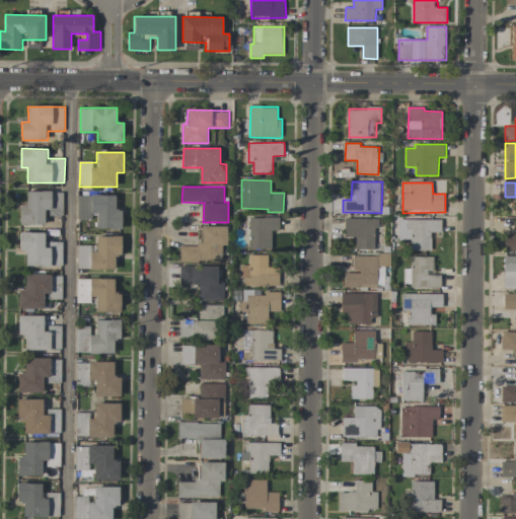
[(20,225),(47,226),(47,215),(65,215),(65,192),(27,191),(27,206),(21,206),(20,225)]
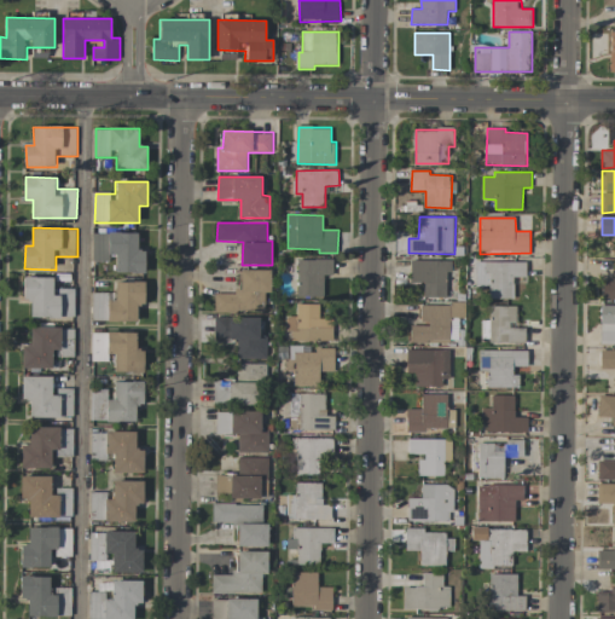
[(145,273),(146,249),(138,249),(139,233),(94,232),(94,261),(111,261),(111,258),(117,258),(117,273),(145,273)]
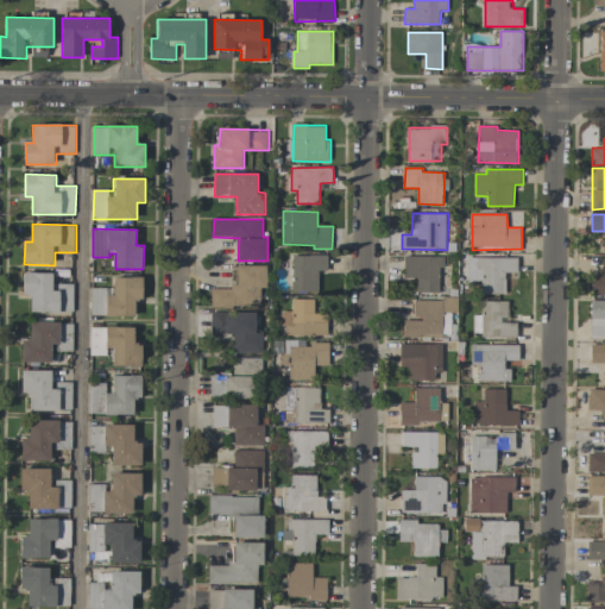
[(320,293),(320,270),(329,271),(329,256),(295,255),(294,292),(320,293)]
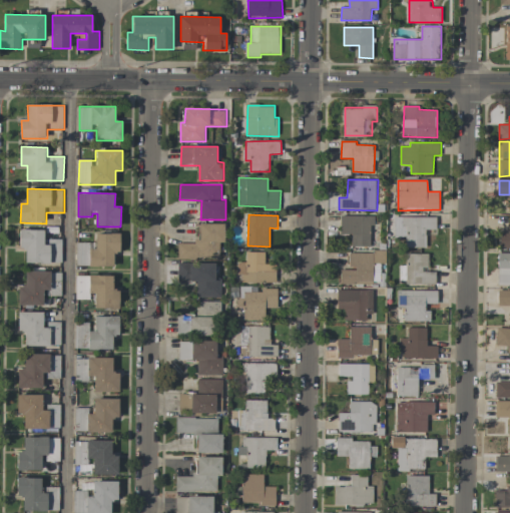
[(376,215),(342,216),(342,234),(353,234),(353,246),(372,246),(372,225),(376,225),(376,215)]
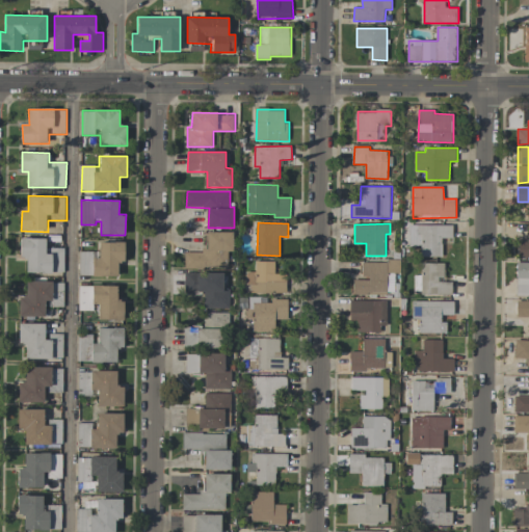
[(454,224),(411,225),(411,246),(422,246),(422,257),(443,257),(443,238),(454,238),(454,224)]
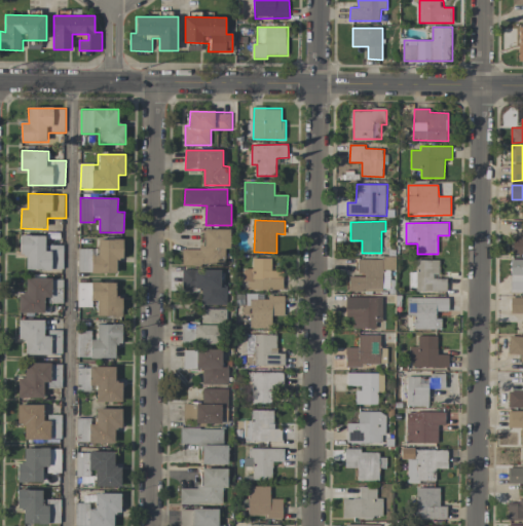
[(226,264),(226,249),(231,249),(230,229),(203,229),(203,249),(184,250),(184,265),(226,264)]
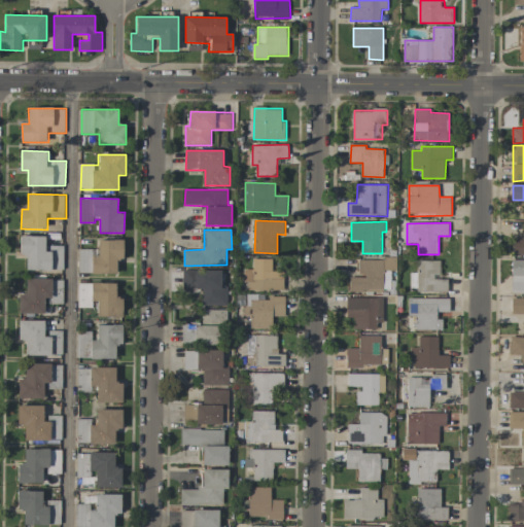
[(65,246),(48,246),(48,236),(21,236),(21,254),(27,254),(27,270),(65,271),(65,246)]
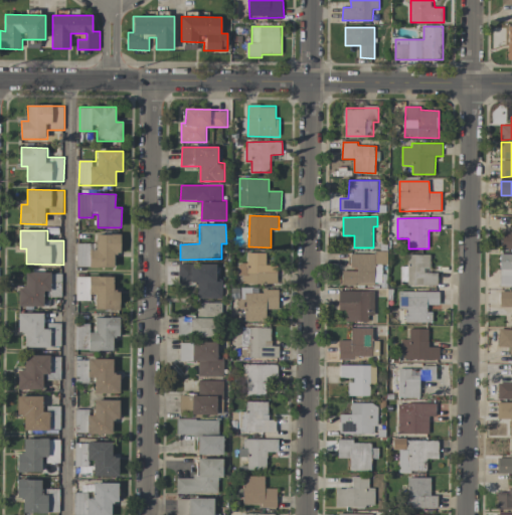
[(511,232),(503,232),(502,249),(511,249),(511,232)]
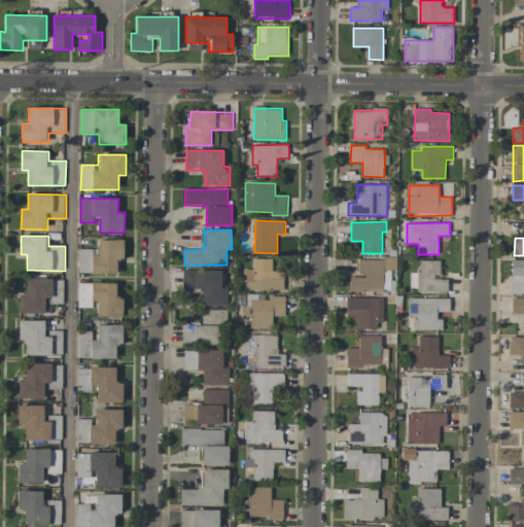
[(125,240),(99,240),(99,255),(93,255),(93,274),(117,274),(117,258),(124,258),(125,240)]
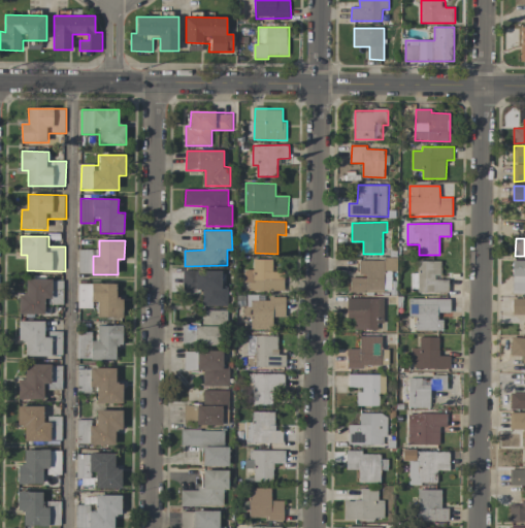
[(92,273),(92,250),(79,250),(79,273),(92,273)]
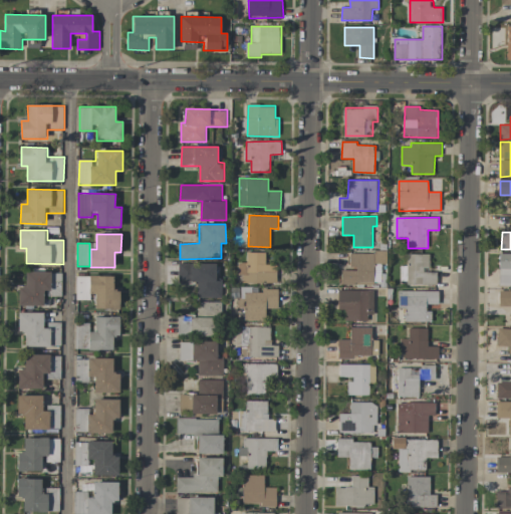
[(351,253),(351,269),(342,269),(342,285),(382,284),(382,263),(388,263),(388,252),(351,253)]
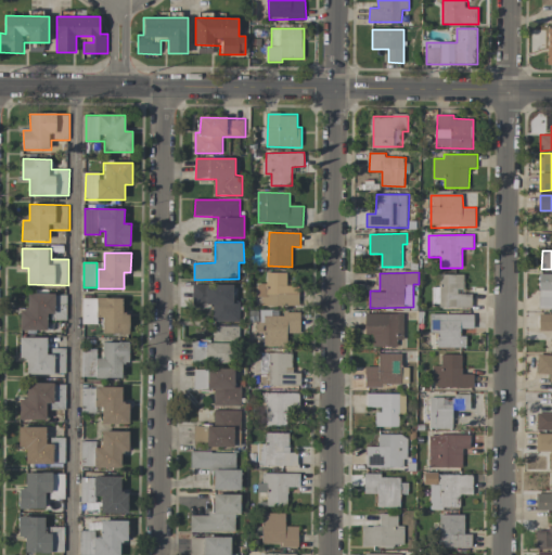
[(287,273),(268,273),(268,284),(260,284),(260,305),(300,306),(300,285),(287,285),(287,273)]
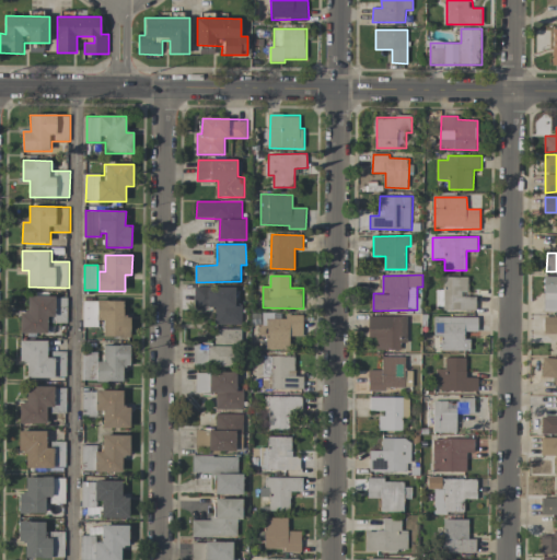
[(556,276),(545,277),(545,312),(556,312),(556,276)]
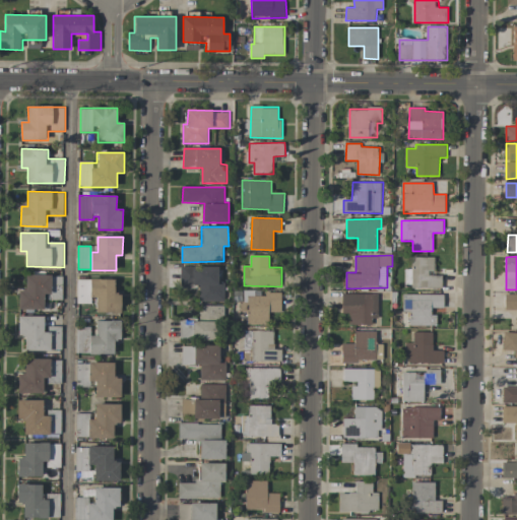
[(435,257),(413,257),(413,269),(406,269),(407,287),(443,287),(443,274),(435,274),(435,257)]
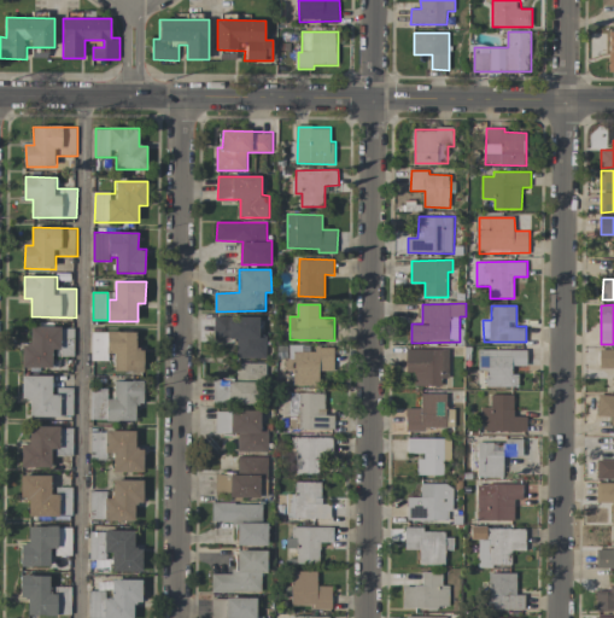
[(259,318),(216,316),(216,339),(239,339),(238,357),(268,359),(269,336),(259,336),(259,318)]
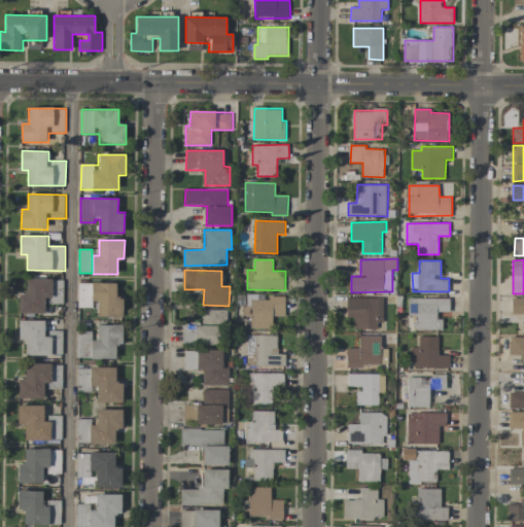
[(65,279),(27,279),(27,293),(21,293),(21,314),(45,314),(45,302),(64,302),(65,279)]
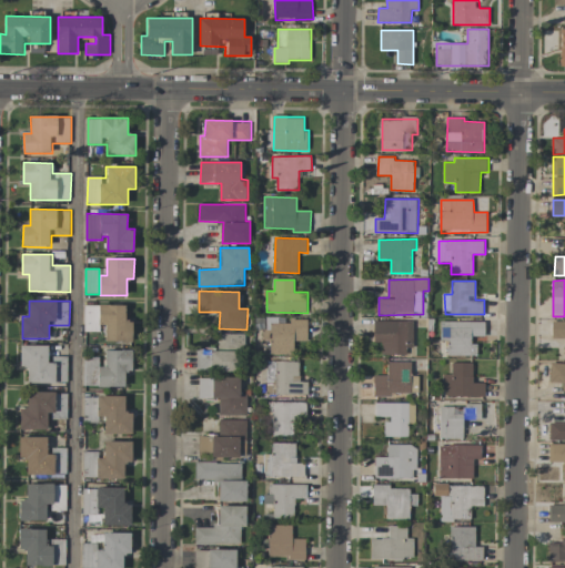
[(86,331),(104,332),(104,342),(132,342),(133,320),(125,320),(127,305),(86,304),(86,331)]
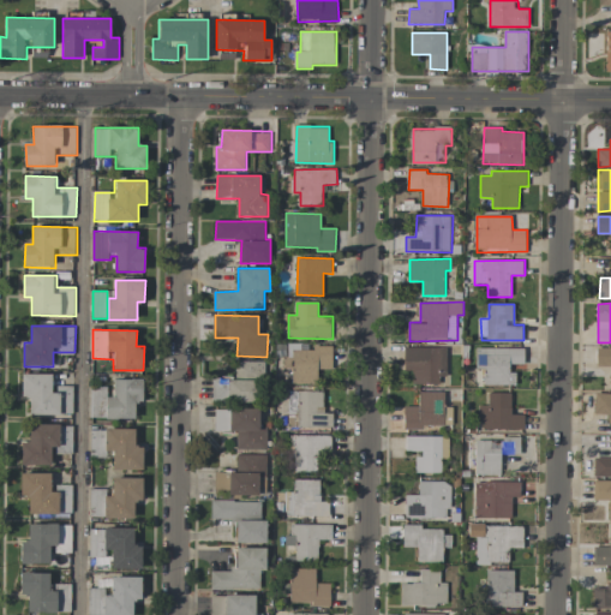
[(334,369),(334,347),(309,347),(309,344),(291,344),(289,382),(319,383),(319,369),(334,369)]
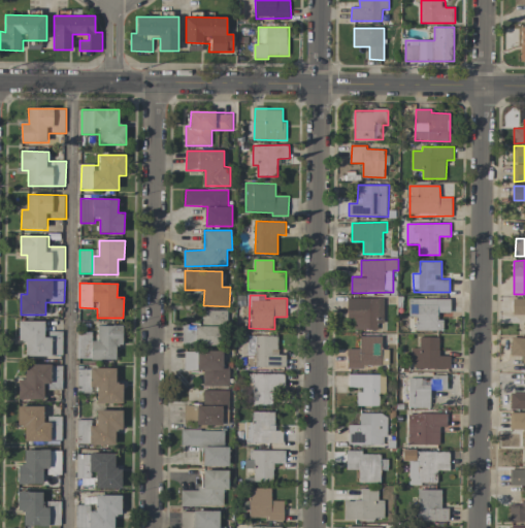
[(383,330),(384,299),(349,298),(349,319),(356,319),(356,330),(383,330)]
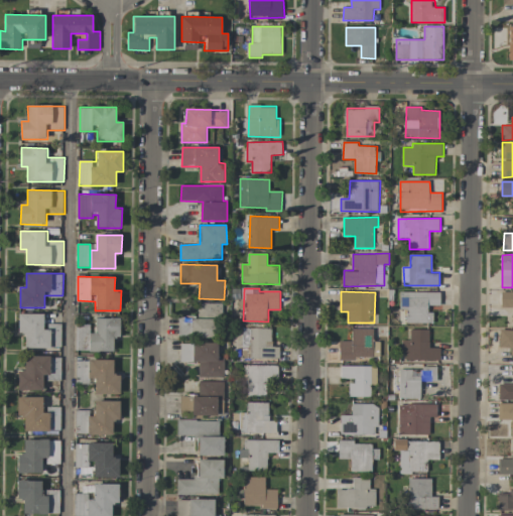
[(407,324),(432,323),(431,305),(440,305),(440,292),(401,292),(402,309),(407,309),(407,324)]
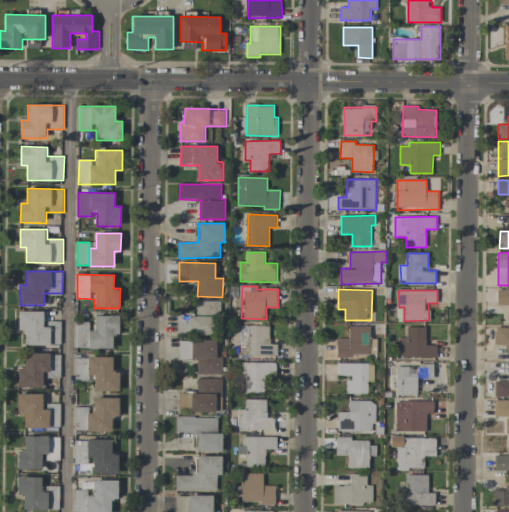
[(498,305),(508,305),(508,291),(498,291),(498,305)]
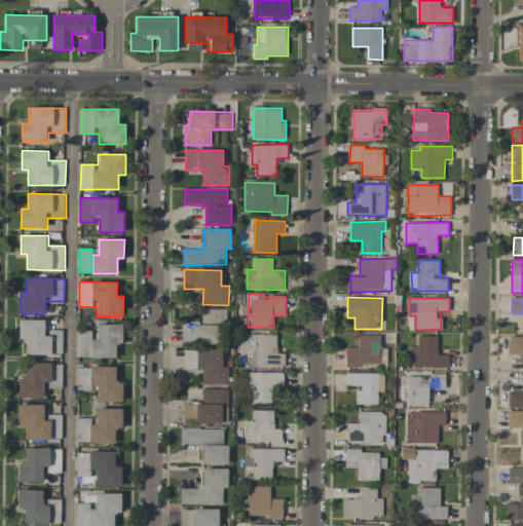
[(202,322),(228,323),(229,309),(202,308),(202,322)]
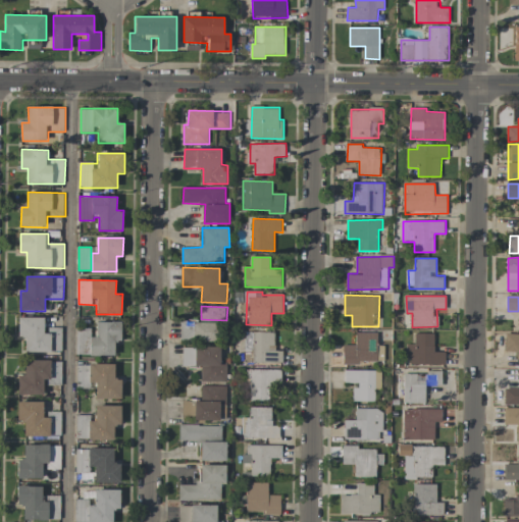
[(63,327),(46,327),(46,317),(19,317),(19,337),(27,337),(26,352),(63,353),(63,327)]
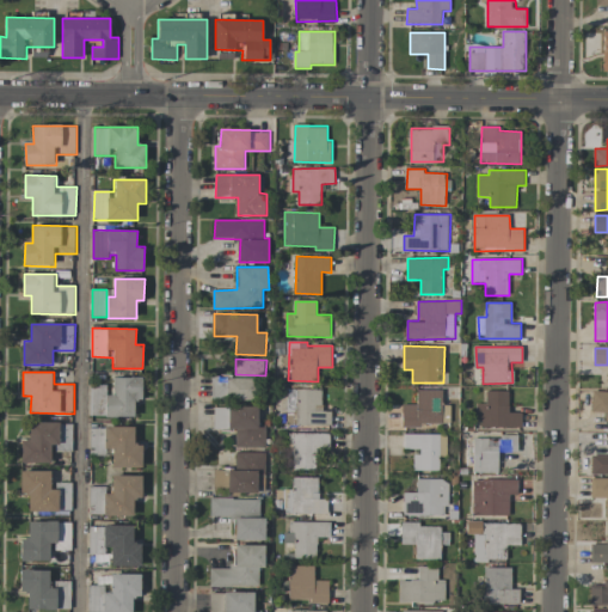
[(135,416),(135,399),(142,399),(143,378),(111,377),(111,386),(92,385),(91,416),(135,416)]
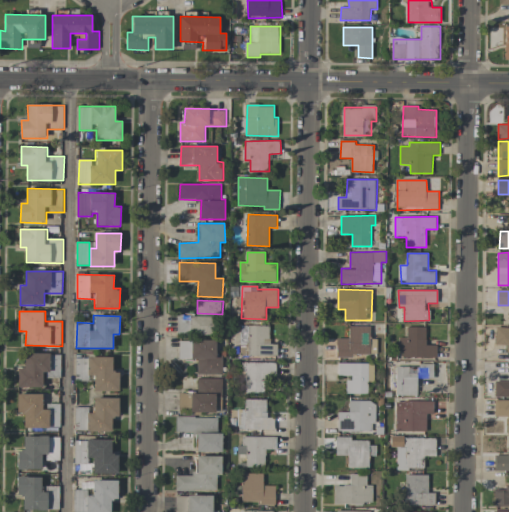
[(178,334),(214,335),(215,316),(178,315),(178,334)]
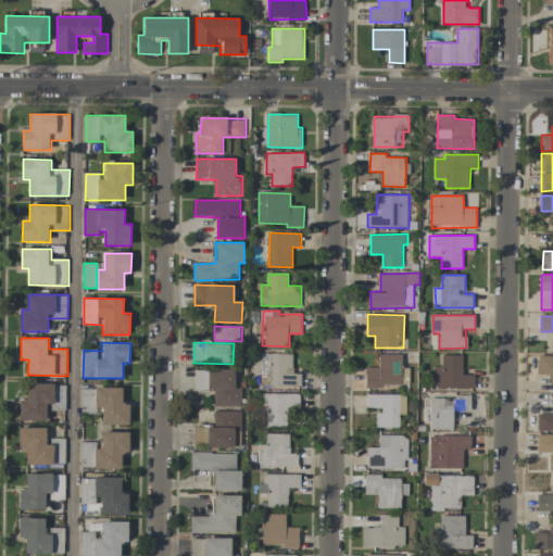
[(271,387),(302,387),(302,374),(294,374),(293,353),(262,354),(263,375),(271,375),(271,387)]
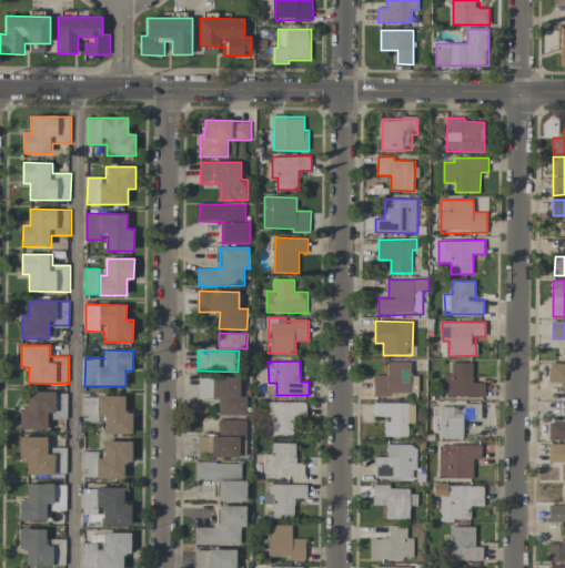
[(412,362),(389,362),(389,375),(375,375),(375,397),(392,396),(392,393),(420,393),(420,375),(412,375),(412,362)]
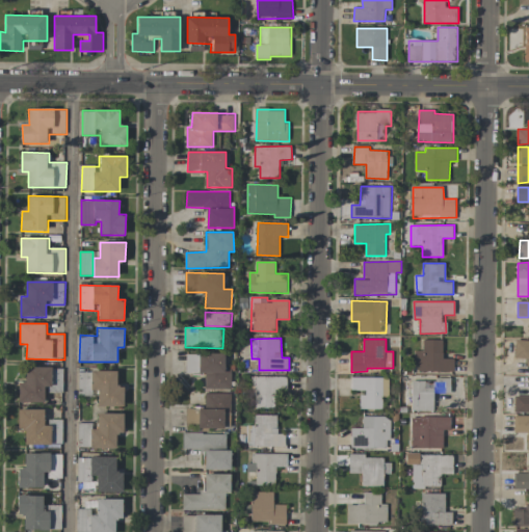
[(454,372),(454,358),(443,358),(444,340),(424,340),(424,350),(418,350),(417,371),(454,372)]
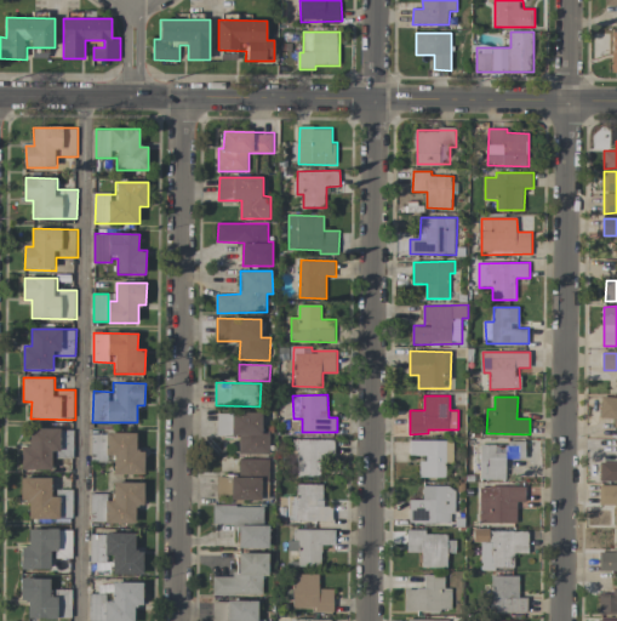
[(616,398),(603,397),(601,417),(616,419),(615,428),(616,428),(616,398)]
